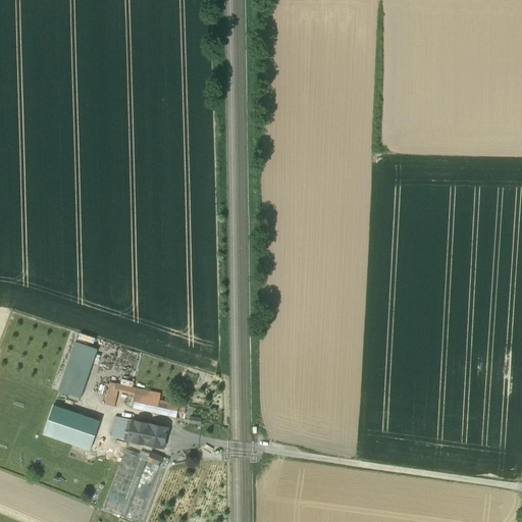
[(58,392),(81,399),(98,350),(75,343),(58,392)]
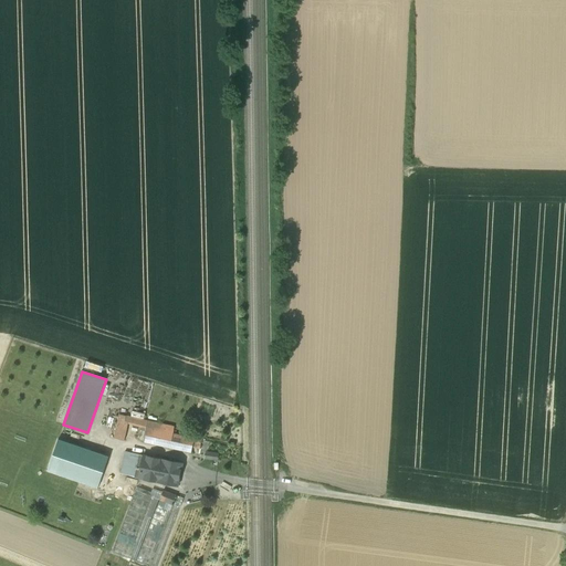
[(146,428),(148,421),(119,416),(114,440),(124,442),(128,425),(146,428)]
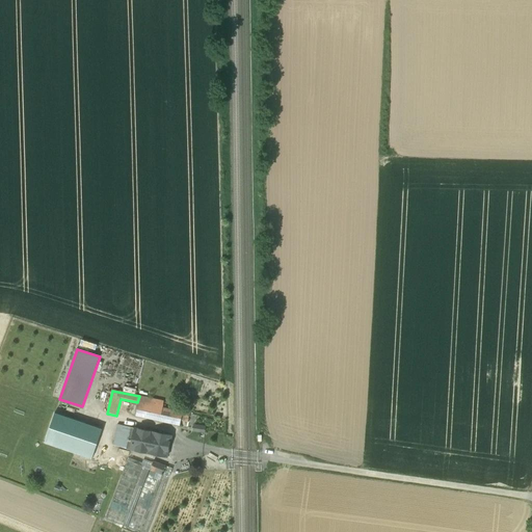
[(164,402),(139,396),(137,402),(134,416),(180,426),(181,422),(183,413),(162,408),(164,402)]
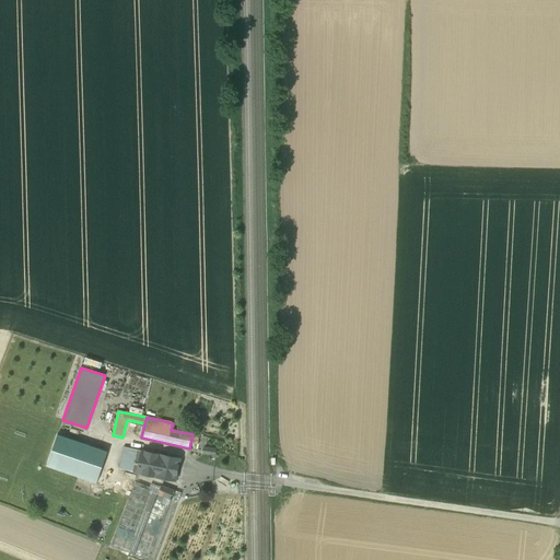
[(193,434),(190,444),(197,445),(199,436),(193,434)]
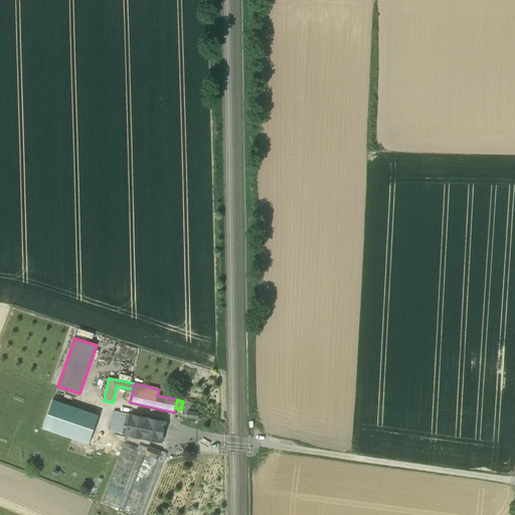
[(99,415),(53,400),(43,428),(90,445),(99,415)]
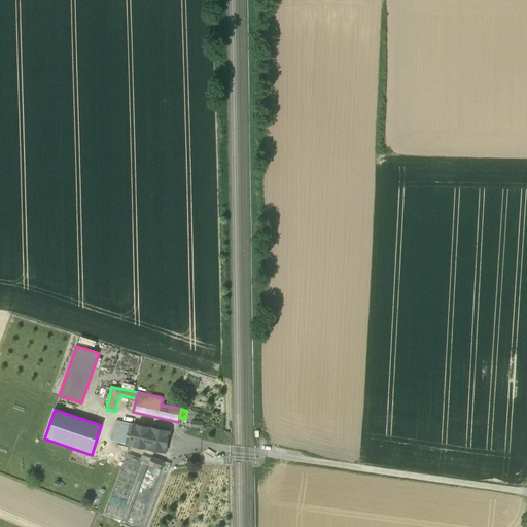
[(111,442),(130,446),(135,425),(116,421),(111,442)]
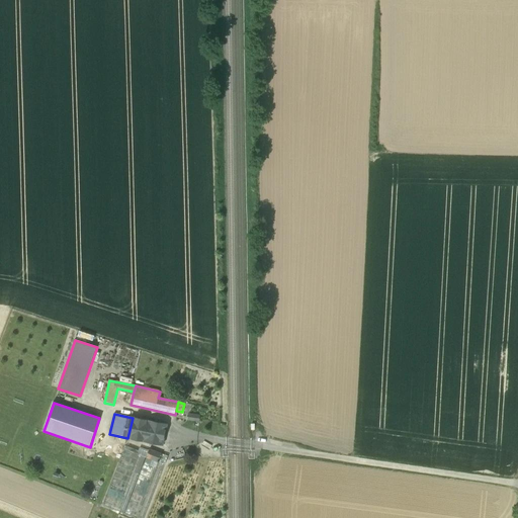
[(144,441),(149,421),(133,418),(127,438),(144,441)]
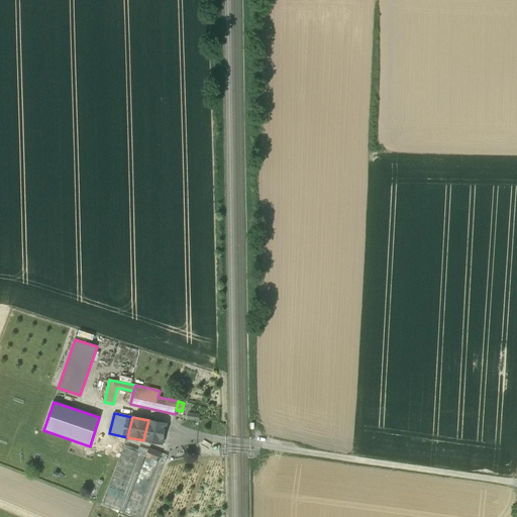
[(163,443),(167,424),(148,420),(143,440),(163,444),(163,443)]
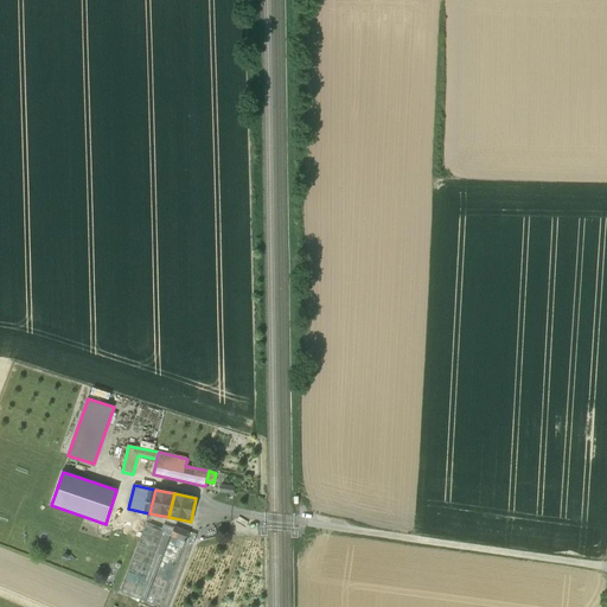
[(120,593),(158,606),(168,606),(197,535),(176,526),(174,530),(164,526),(161,531),(146,525),(120,593)]
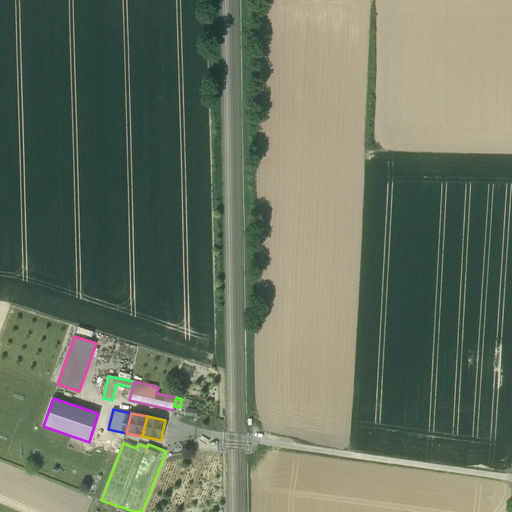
All buildings are outlined.
